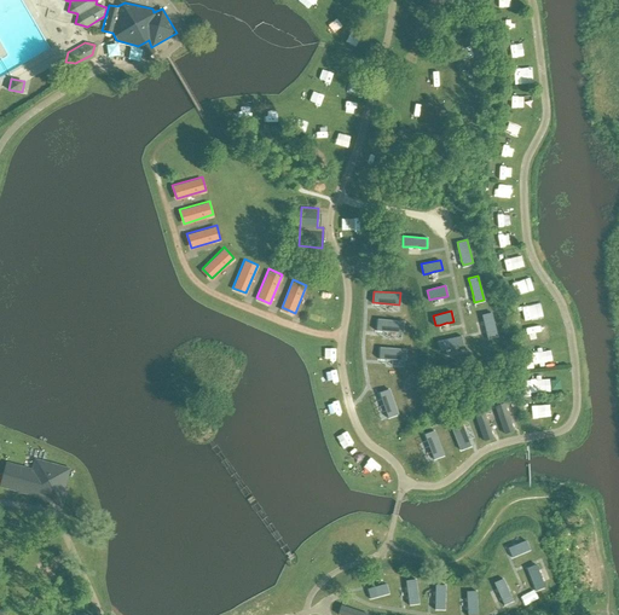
[(492,311),(481,313),(484,319),(485,329),(486,331),(487,337),(497,335),(492,311)]
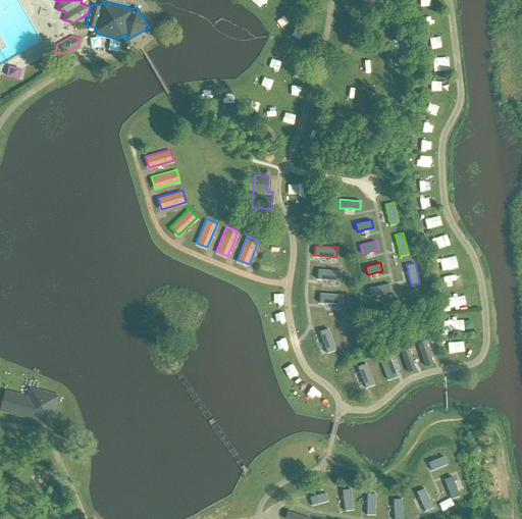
[(317,278),(340,280),(341,270),(318,268),(317,278)]
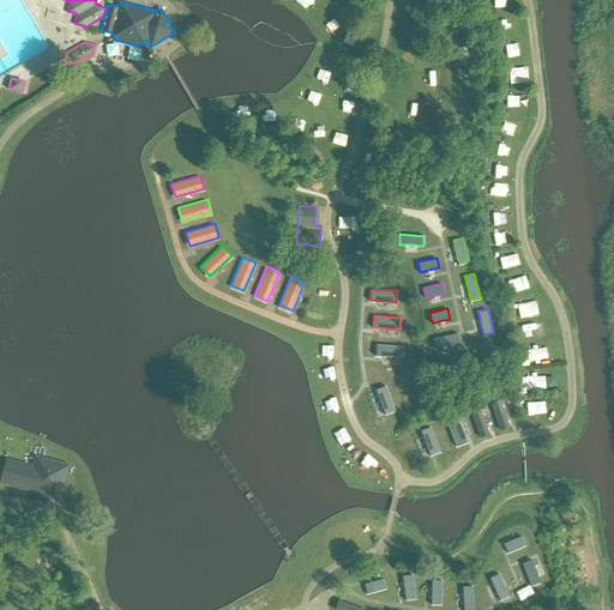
[(458,333),(434,338),(437,348),(443,346),(451,345),(453,344),(461,343),(458,333)]
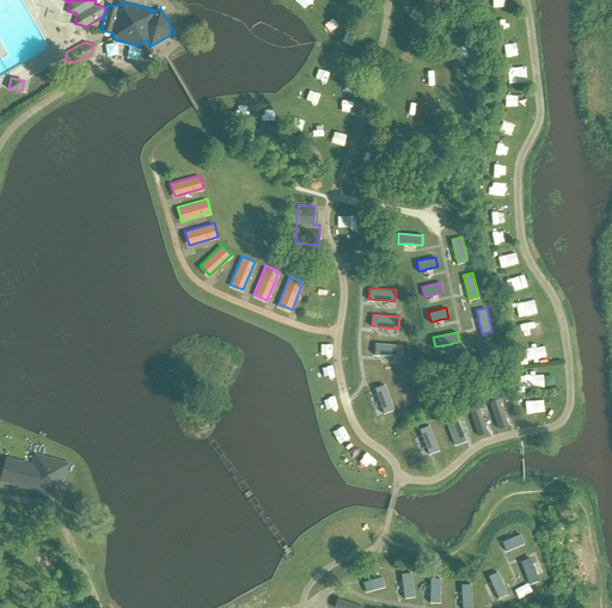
[(374,343),(374,354),(401,355),(401,344),(374,343)]
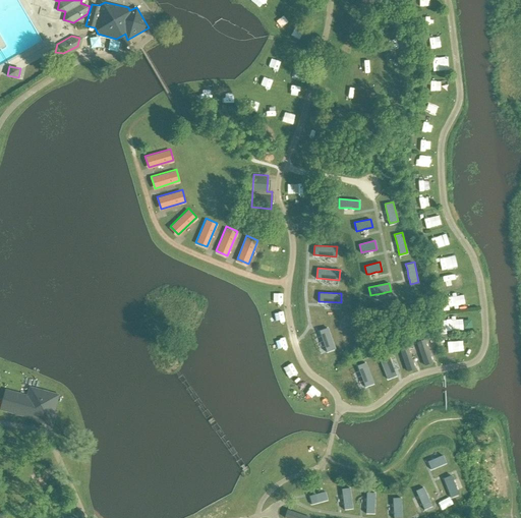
[(319,330),(327,351),(335,348),(328,327),(319,330)]
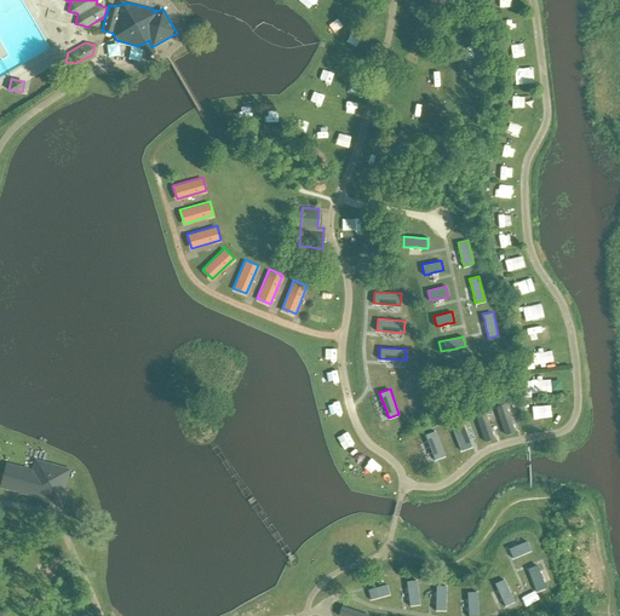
[(505,402),(501,403),(495,404),(505,432),(515,429),(505,402)]
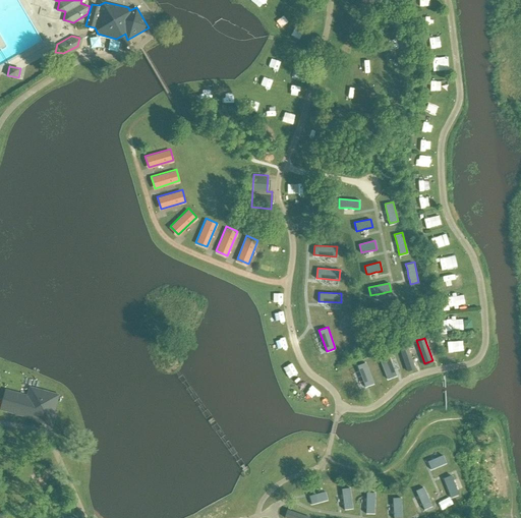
[(407,344),(403,345),(400,346),(407,369),(415,367),(407,344)]
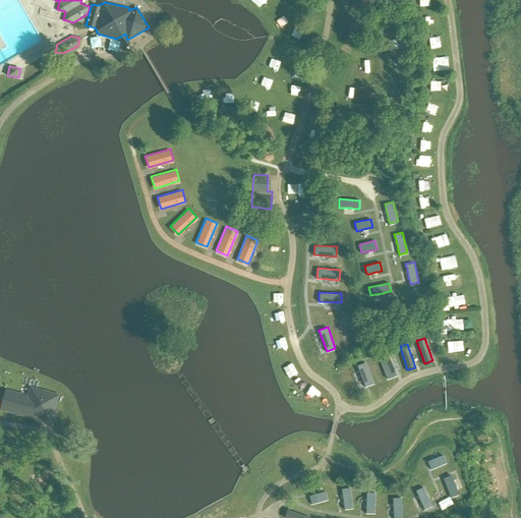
[(389,354),(380,357),(387,379),(396,375),(389,354)]
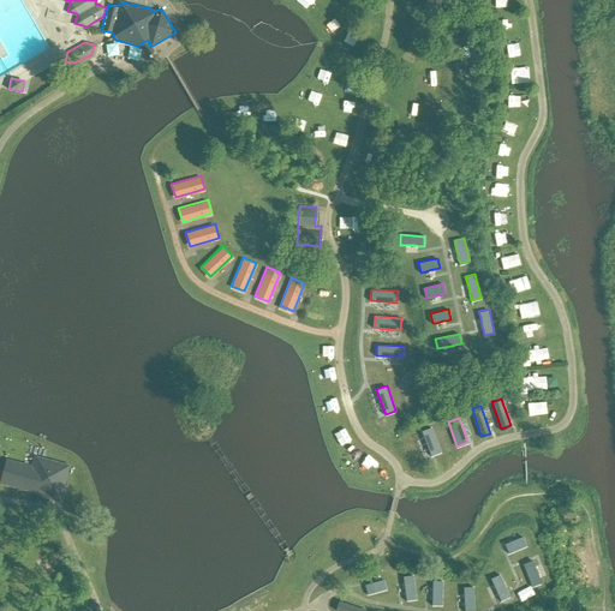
[(431,427),(421,431),(430,456),(441,453),(431,427)]
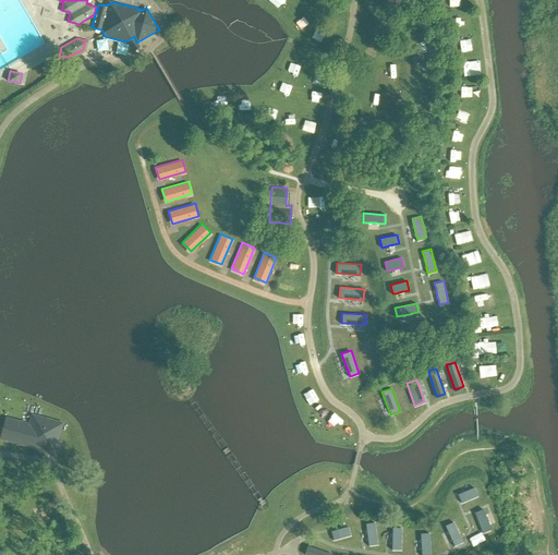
[(0,437),(53,451),(61,421),(29,412),(27,421),(4,414),(0,430),(0,437)]
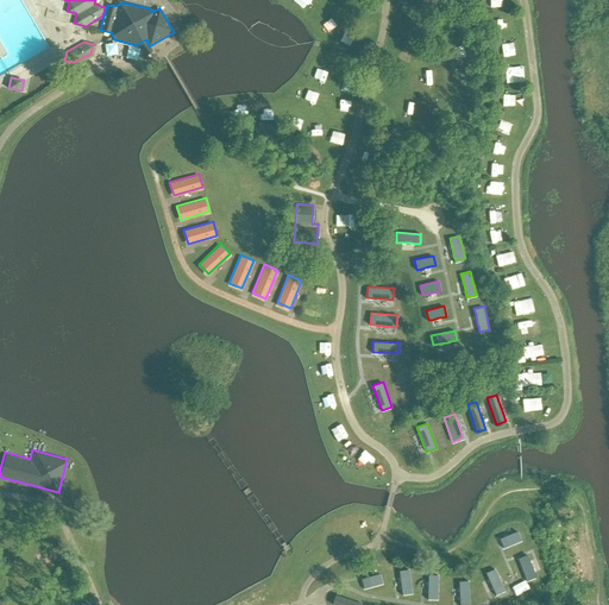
[(518,530),(500,537),(503,547),(521,539),(518,530)]
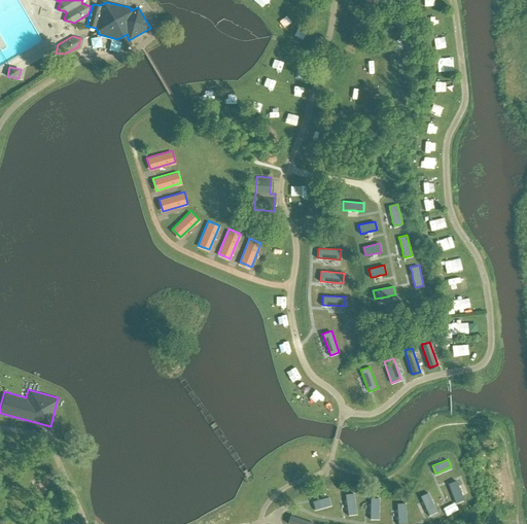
[(456,479),(448,483),(453,494),(454,497),(456,501),(464,498),(456,479)]
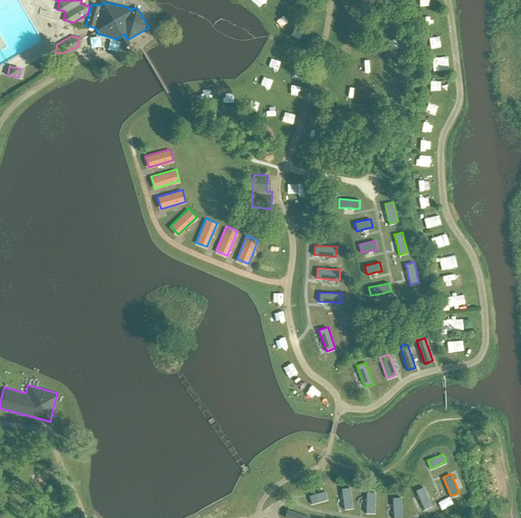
[(423,485),(415,490),(417,494),(420,500),(424,508),(431,505),(428,498),(426,492),(423,485)]
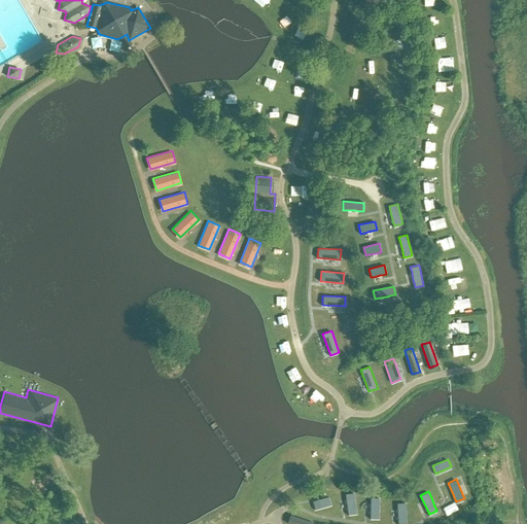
[(354,492),(345,493),(346,495),(348,514),(356,513),(354,496),(354,492)]
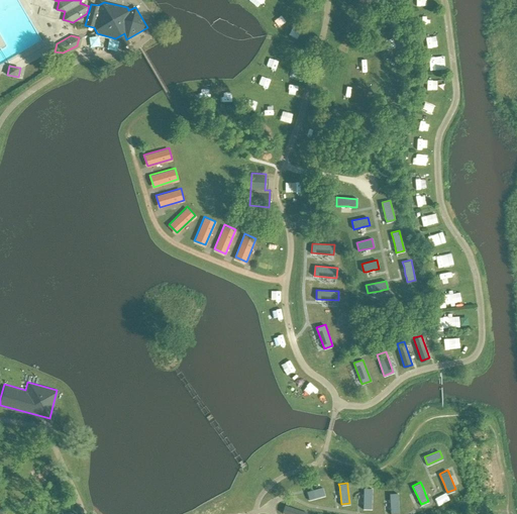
[(322,486),(307,491),(307,492),(309,499),(325,495),(322,487),(322,486)]
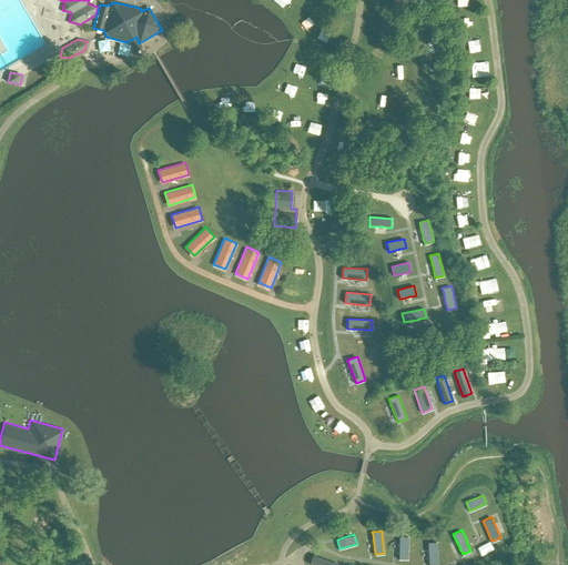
[(399,537),(398,558),(408,558),(408,540),(409,536),(399,536),(399,537)]
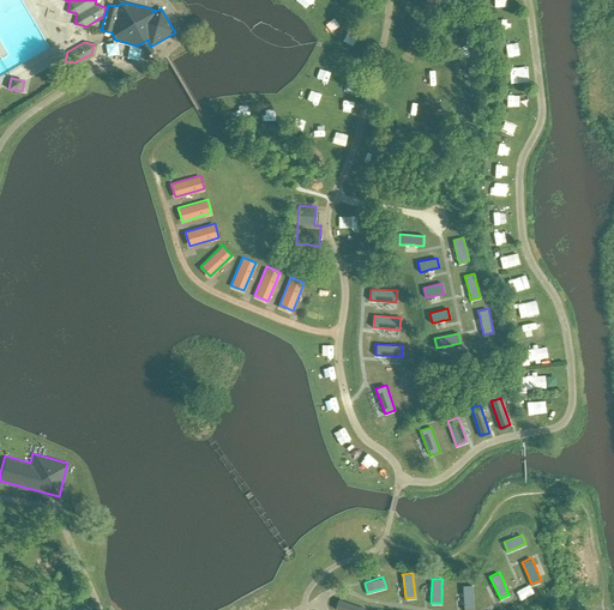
[(473,585),(463,585),(463,586),(464,609),(474,609),(473,587),(473,585)]
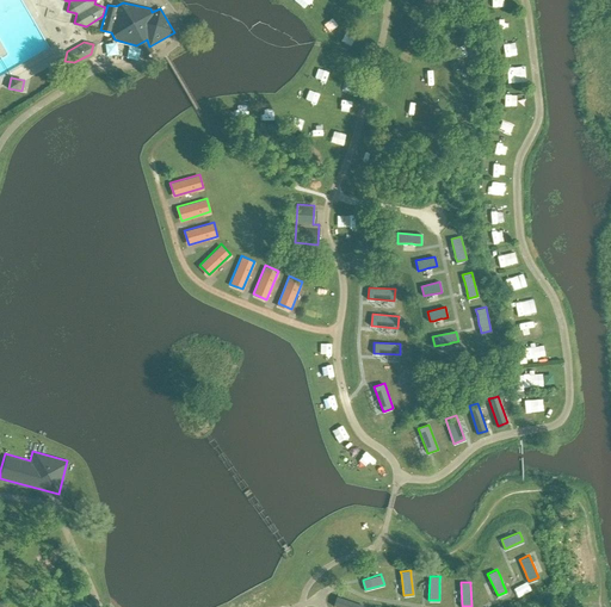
[(337,595),(333,605),(340,606),(363,606),(364,605),(352,600),(337,595)]
